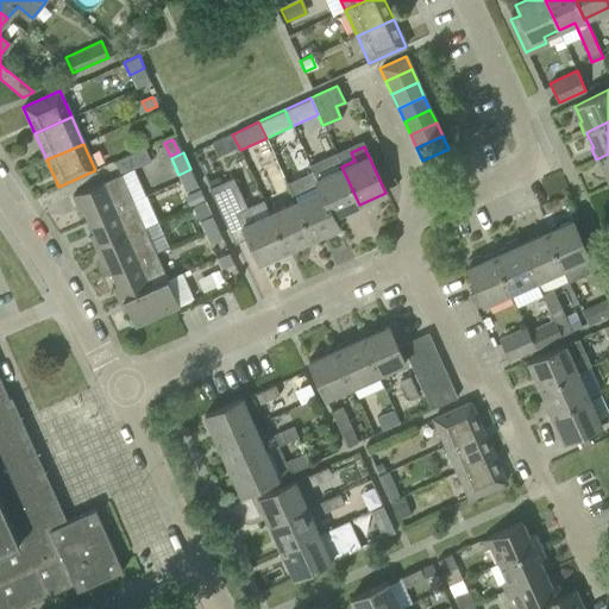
[(608,154),(596,159),(601,170),(603,170),(608,182),(608,154)]
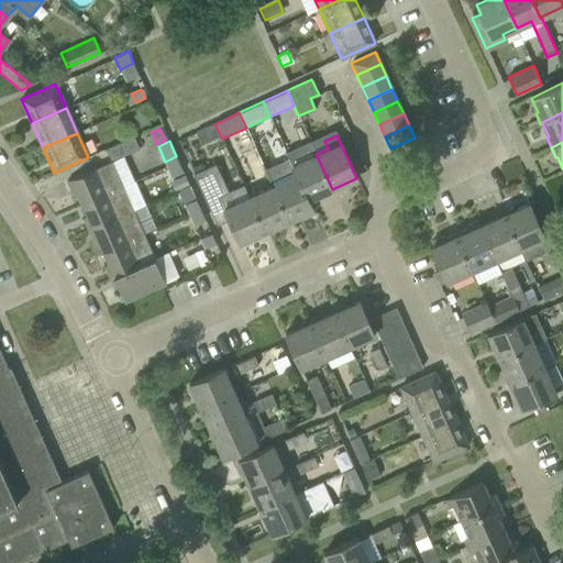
[(290,161),(308,200),(332,189),(316,154),(311,143),(287,154),(286,154),(289,161),(290,161)]
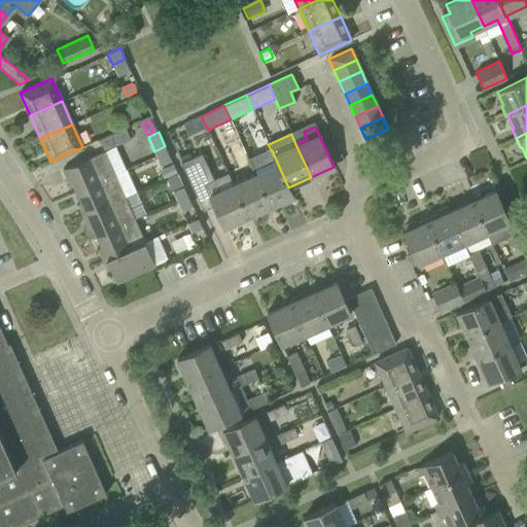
[(71,180),(76,191),(126,169),(115,146),(62,170),(68,181),(71,180)]
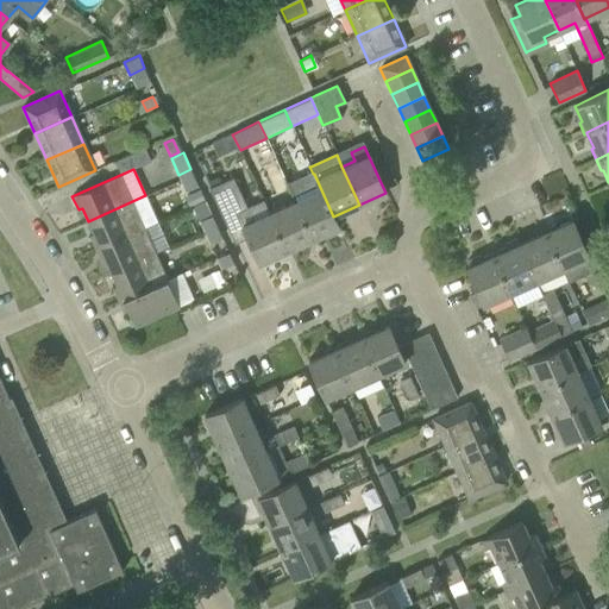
[(190,169),(179,175),(186,192),(199,186),(190,169)]
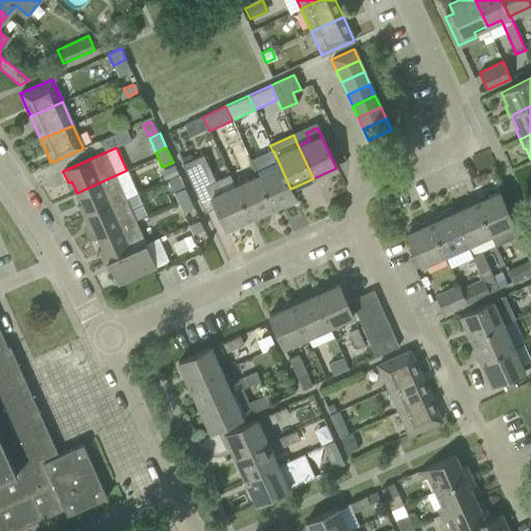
[(257,174),(256,175),(272,208),(295,198),(290,189),(274,151),(273,151),(251,161),(250,161),(252,164),(257,174)]
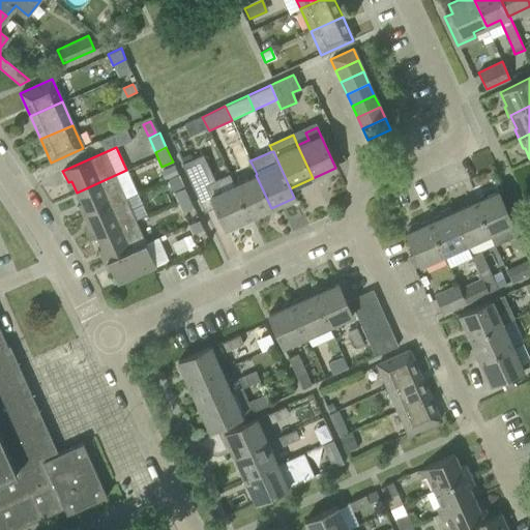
[(182,164),(195,190),(213,182),(213,181),(202,154),(182,164)]
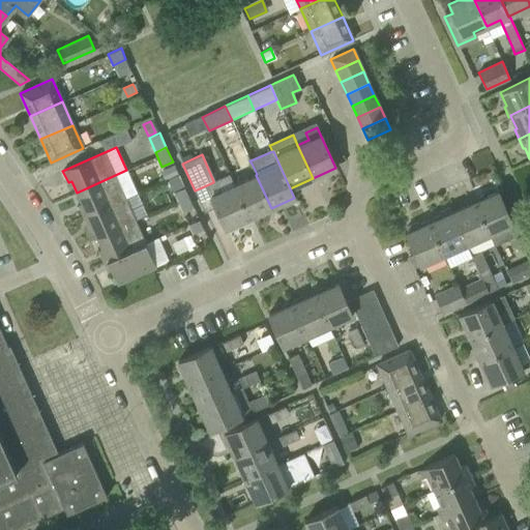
[(174,165),(160,171),(165,180),(178,174),(174,165)]
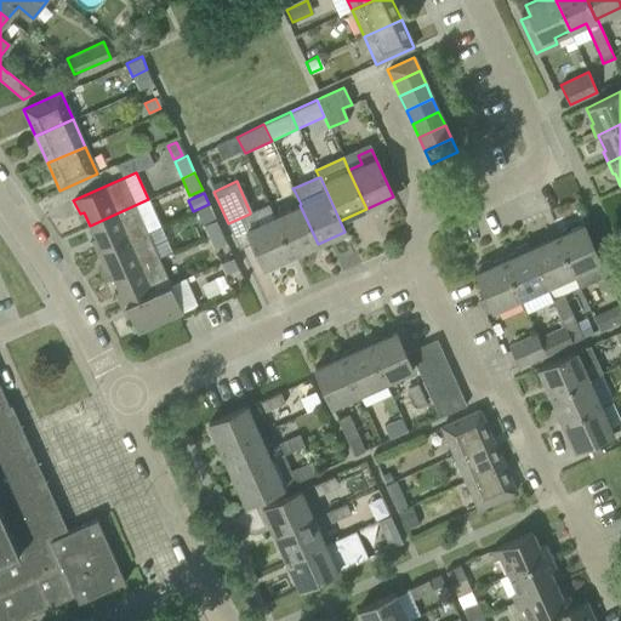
[(91,240),(97,254),(147,232),(160,226),(148,199),(90,226),(95,239),(91,240)]
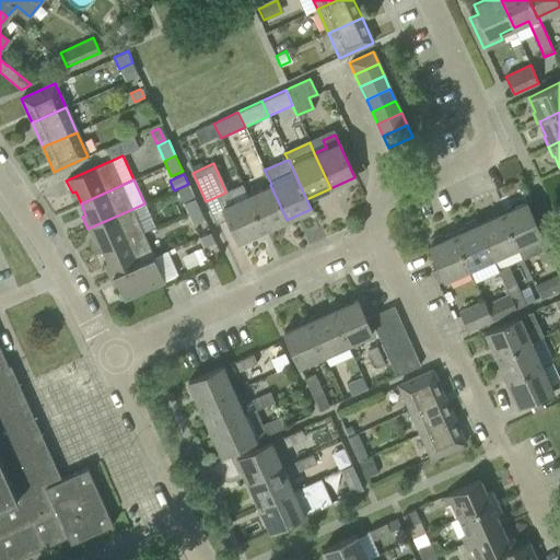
[(263,231),(246,196),(247,196),(242,184),(241,185),(241,186),(232,190),(230,195),(233,202),(224,207),(224,206),(222,207),(237,242),(263,231)]
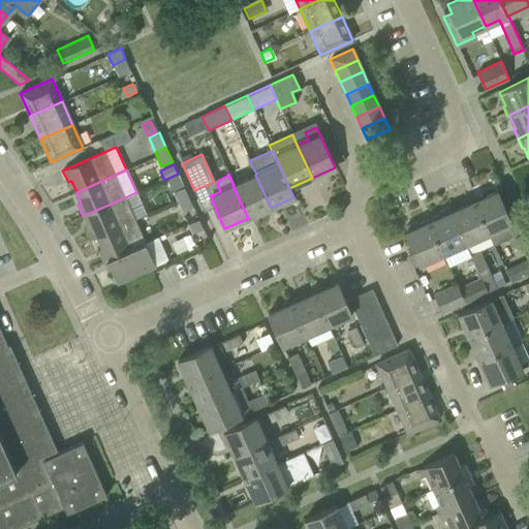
[(234,185),(232,185),(248,218),(271,208),(255,175),(234,185)]
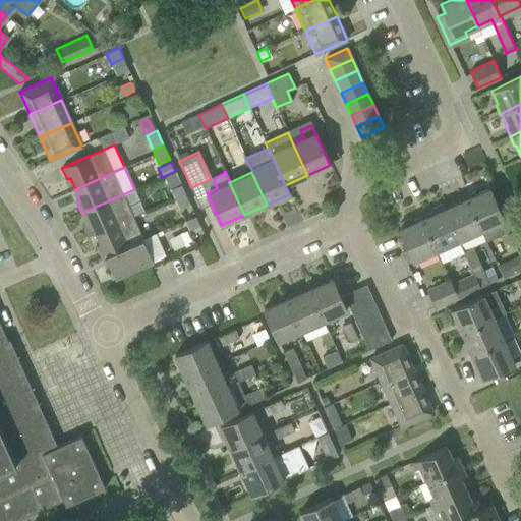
[(171,189),(175,198),(185,193),(181,184),(171,189)]
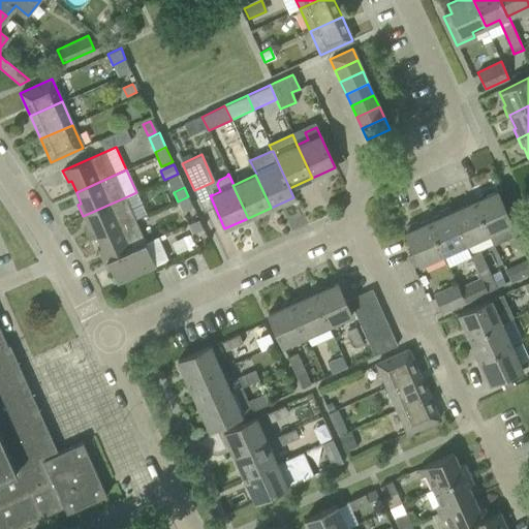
[(497,191),(473,201),(488,234),(493,245),(507,239),(515,255),(524,252),(516,235),(517,235),(497,191)]
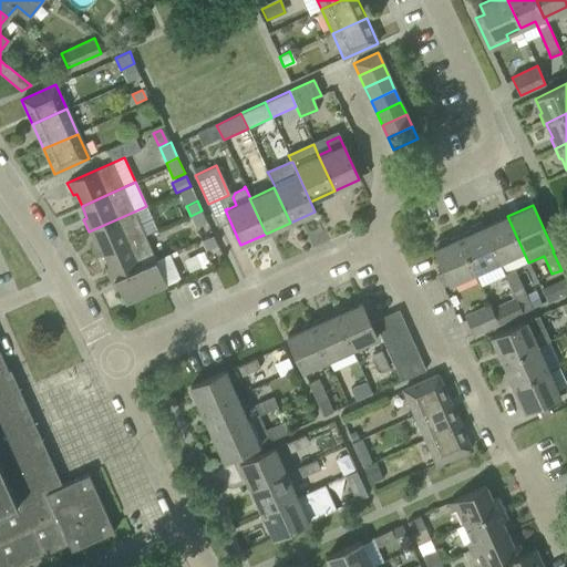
[(202,210),(191,216),(195,226),(206,220),(202,210)]
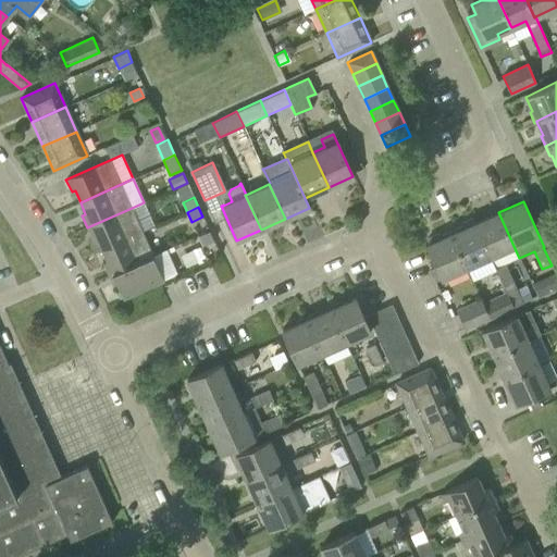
[(96,238),(101,250),(141,232),(132,208),(87,227),(93,239),(96,238)]
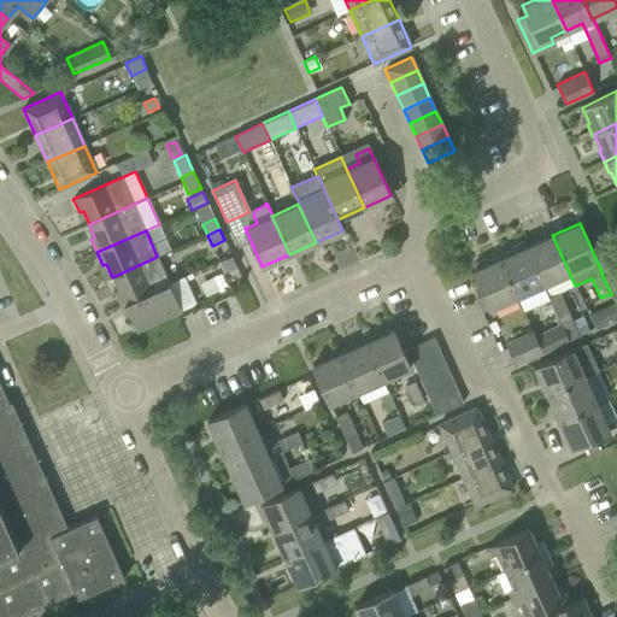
[(552,235),(526,246),(542,285),(569,272),(552,235)]
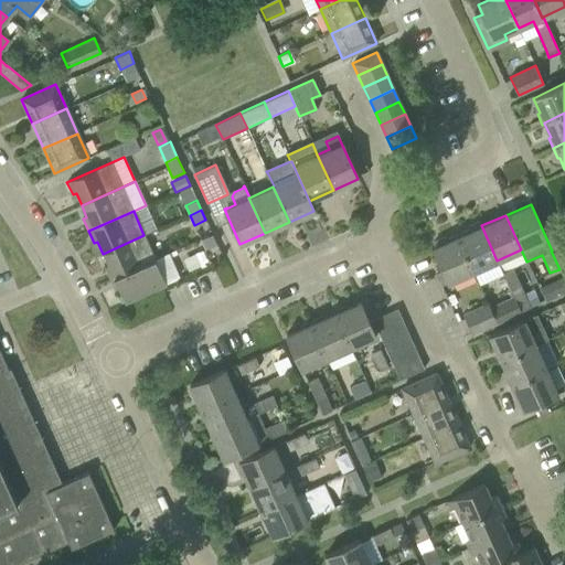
[(481,225),(480,222),(467,227),(468,230),(457,234),(457,236),(473,272),(497,260),(481,225)]
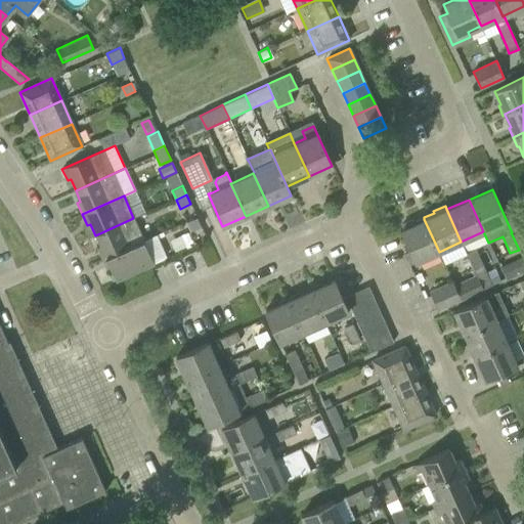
[(186,222),(190,231),(201,226),(197,217),(186,222)]
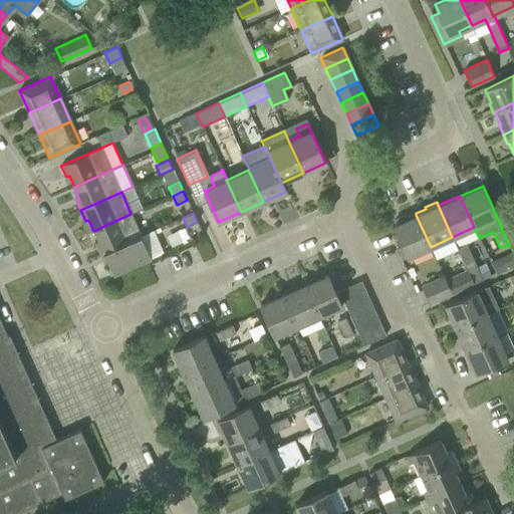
[(416,213),(406,218),(405,216),(392,222),(403,246),(396,249),(401,260),(431,247),(416,215),(416,213)]
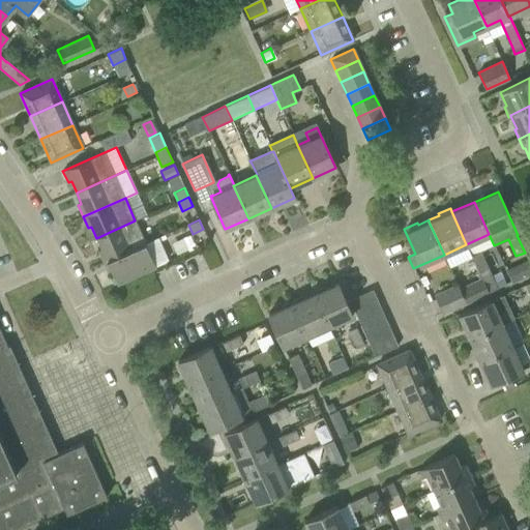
[(98,251),(102,262),(145,243),(135,221),(96,238),(101,249),(98,251)]
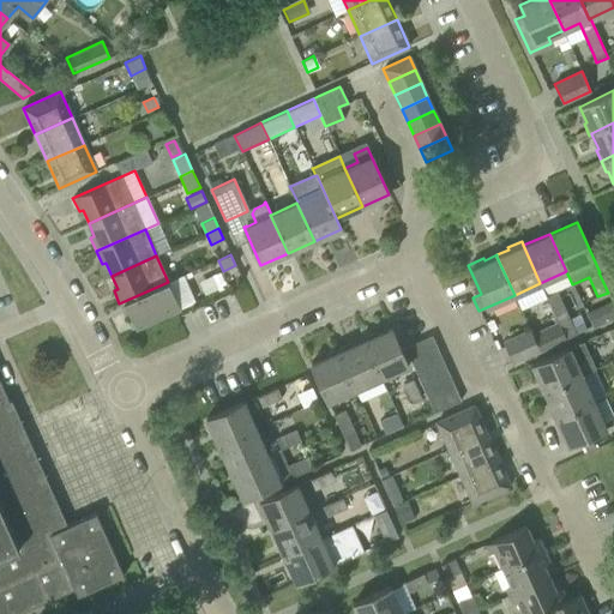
[(168,282),(119,304),(125,317),(130,315),(136,329),(180,309),(168,282)]
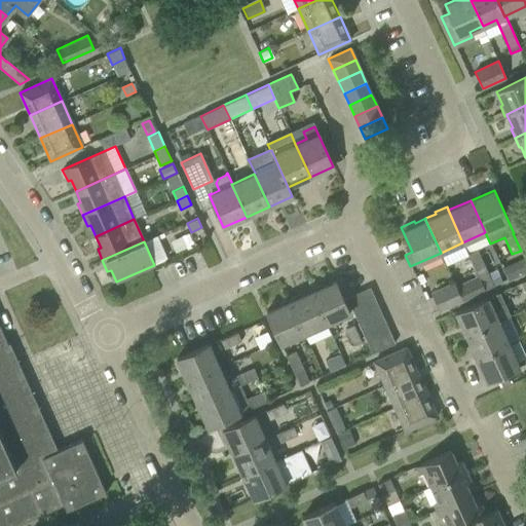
[(476,271),(478,275),(484,291),(502,283),(496,269),(487,273),(484,267),(477,250),(467,254),(476,271)]
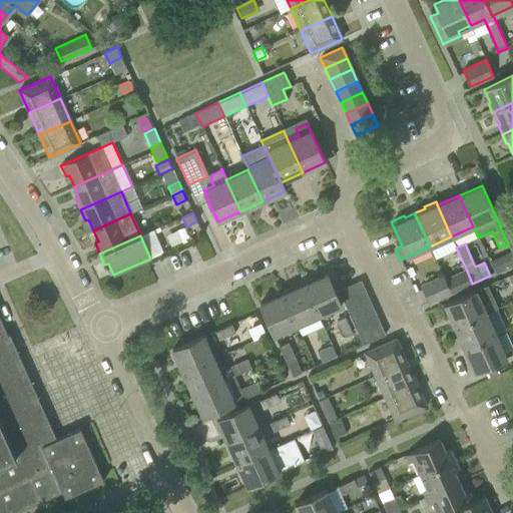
[(512,253),(511,251),(499,257),(504,269),(512,265),(512,253)]
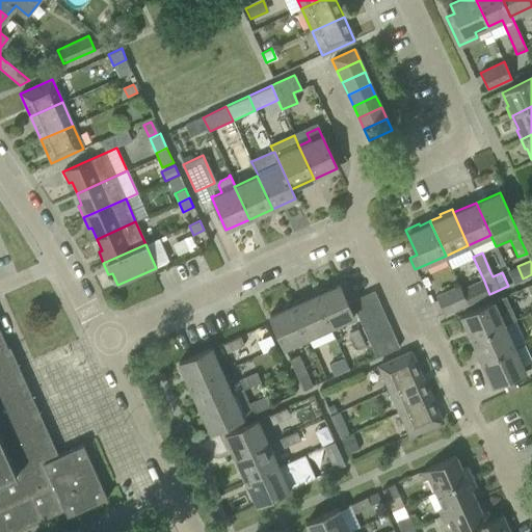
[(483,278),(460,288),(468,304),(489,294),(483,278)]
